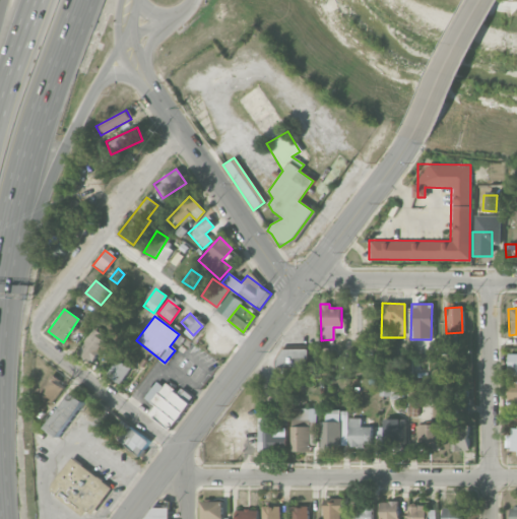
[(108,342),(91,331),(75,353),(91,366),(108,342)]
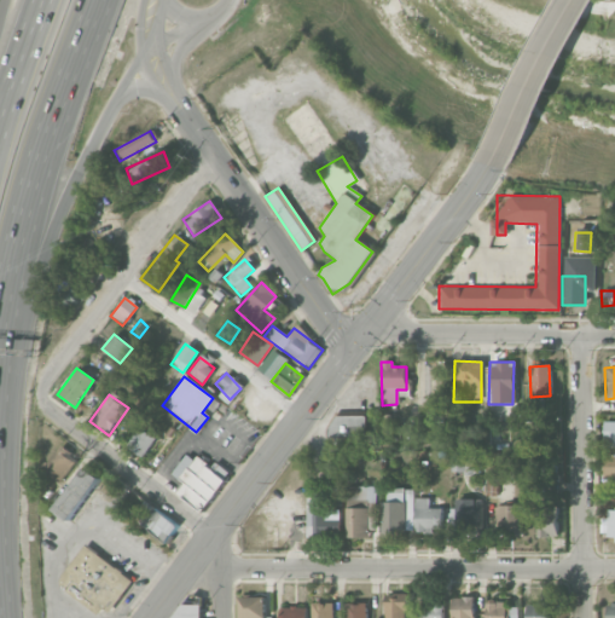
[(394,415),(378,415),(379,431),(395,431),(394,415)]
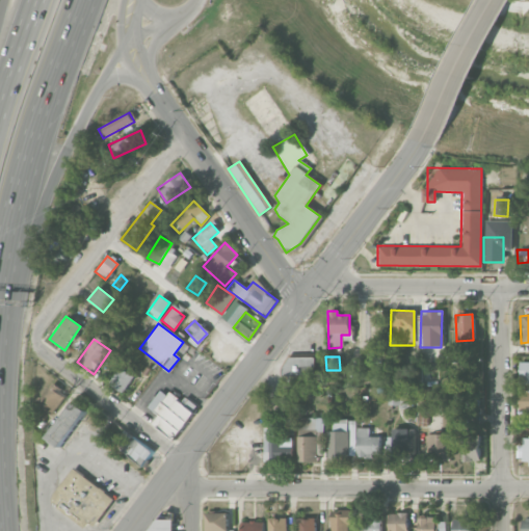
[(517,386),(528,386),(528,362),(518,363),(517,386)]
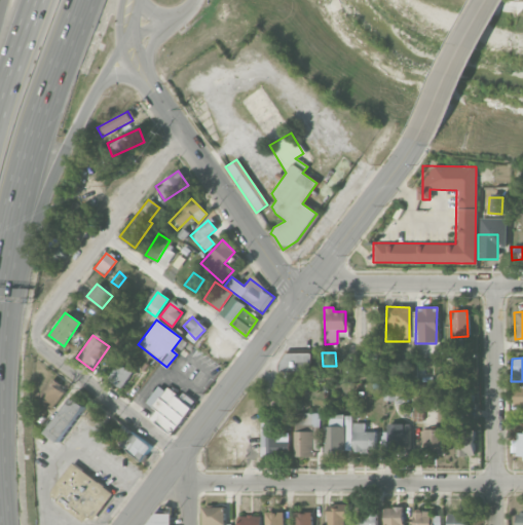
[(131,373),(117,363),(106,379),(119,388),(131,373)]
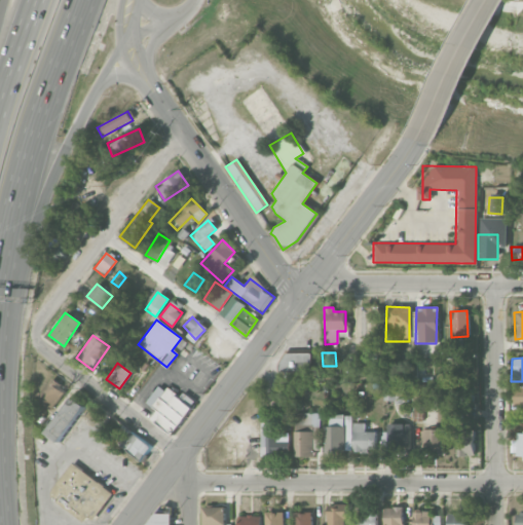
[(35,401),(50,410),(64,389),(48,380),(35,401)]
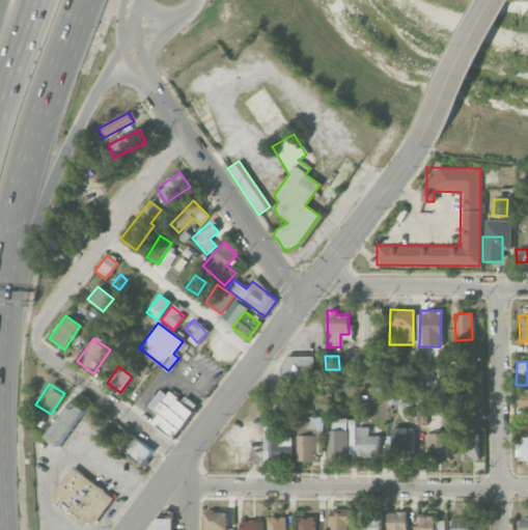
[(150,423),(172,440),(197,406),(184,396),(179,402),(160,388),(145,407),(157,415),(150,423)]
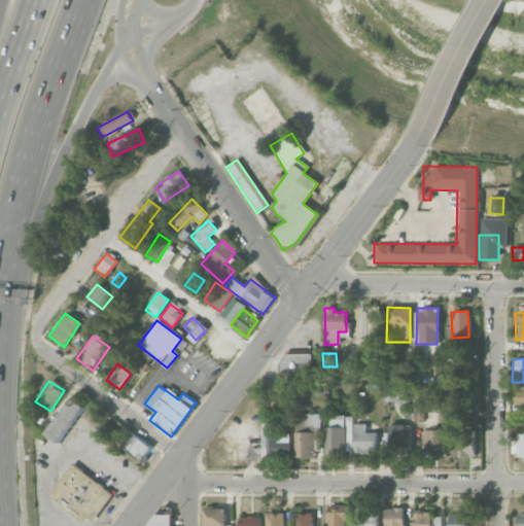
[(382,402),(408,402),(408,385),(382,385),(382,402)]
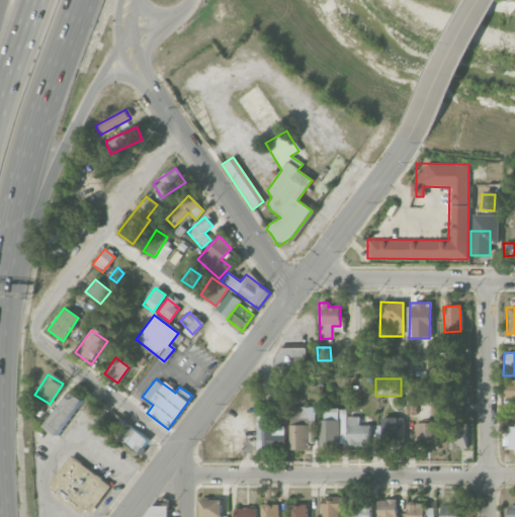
[(419,411),(420,378),(407,378),(406,411),(419,411)]
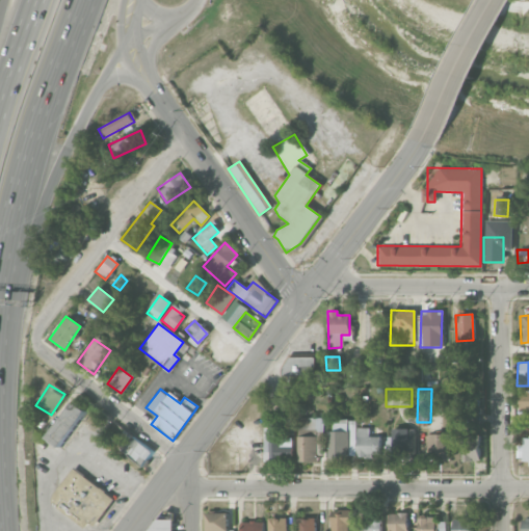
[(528,393),(518,393),(517,409),(528,408),(528,393)]
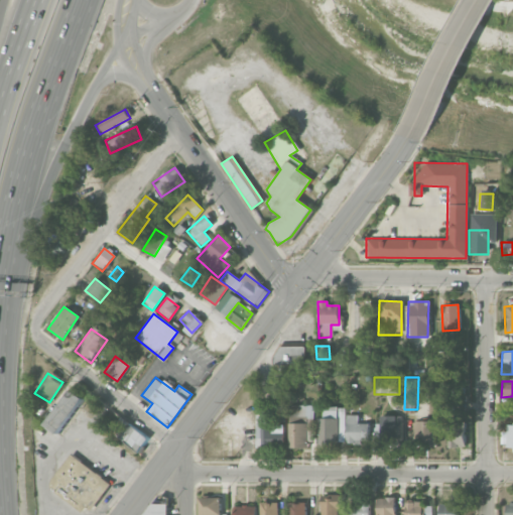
[(59,435),(82,397),(69,389),(46,427),(59,435)]
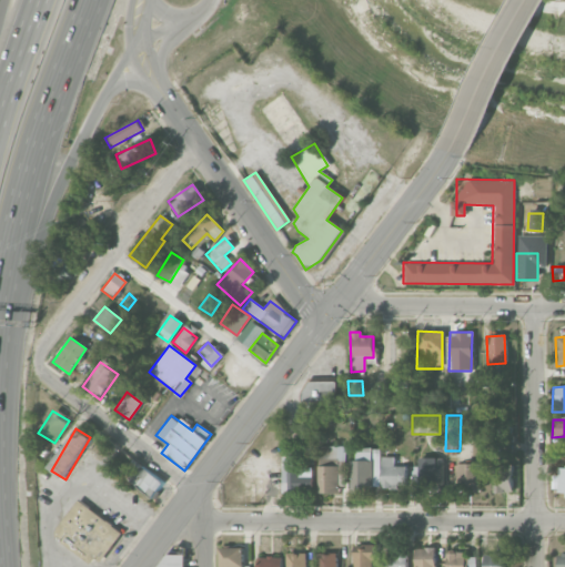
[(345,447),(318,447),(318,494),(339,495),(339,462),(345,462),(345,447)]
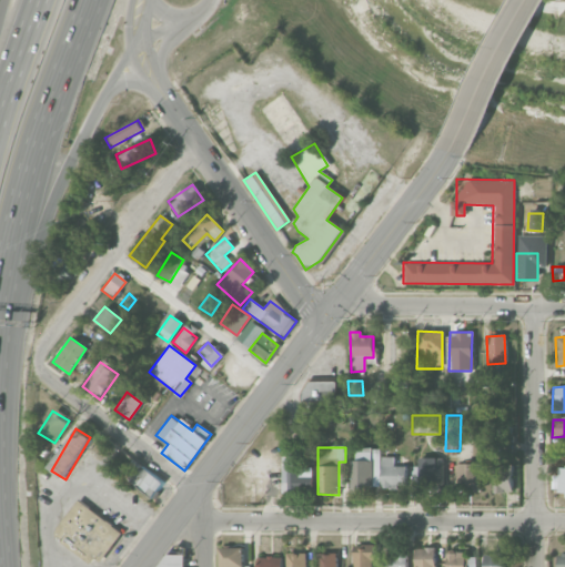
[(379,451),(355,449),(355,461),(350,461),(350,494),(365,494),(365,487),(379,488),(379,451)]
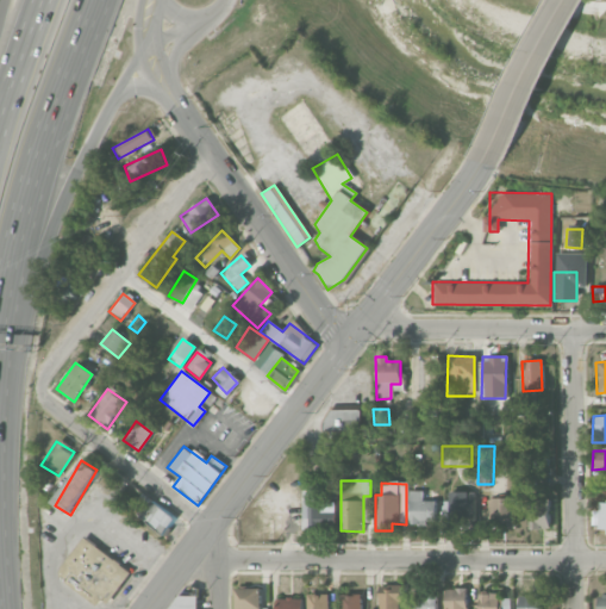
[(301,529),(335,528),(335,505),(312,505),(312,486),(301,486),(301,529)]
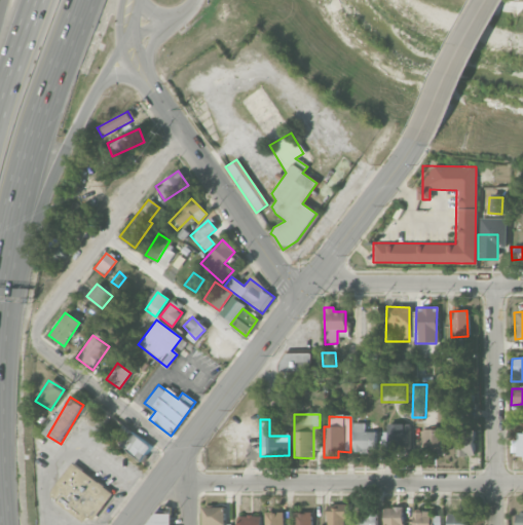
[(364,423),(351,423),(351,452),(375,452),(374,433),(364,433),(364,423)]
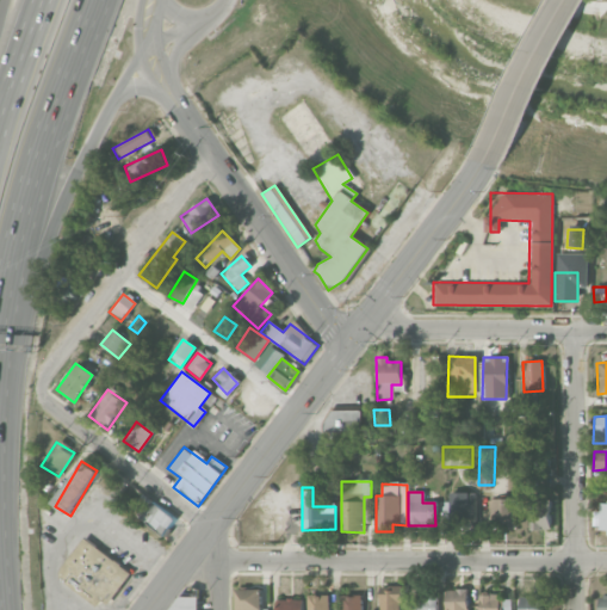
[(444,534),(458,534),(458,529),(474,529),(474,493),(445,493),(444,534)]
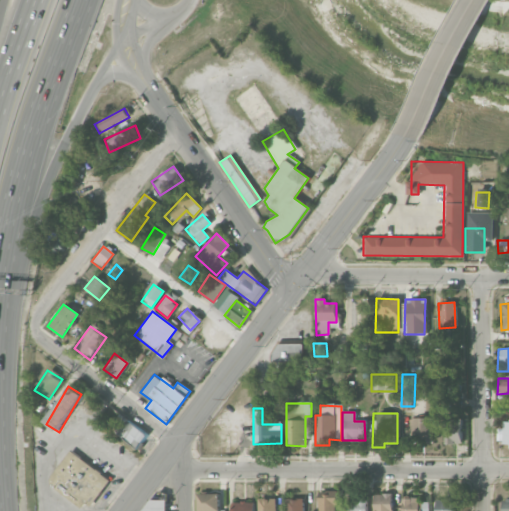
[(145,435),(118,414),(108,428),(135,448),(145,435)]
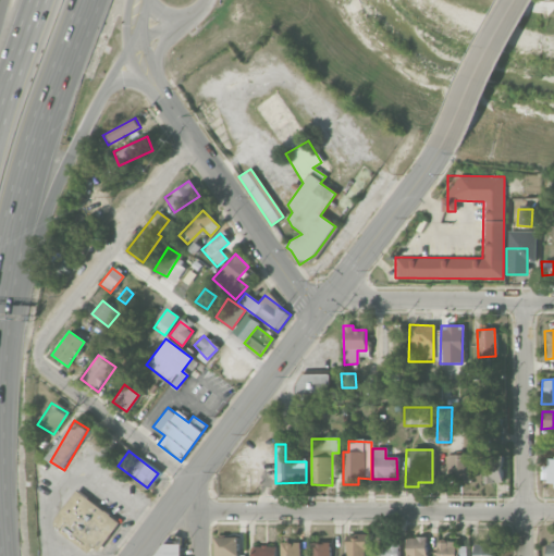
[(448,470),(448,482),(467,482),(468,456),(443,455),(442,469),(448,470)]
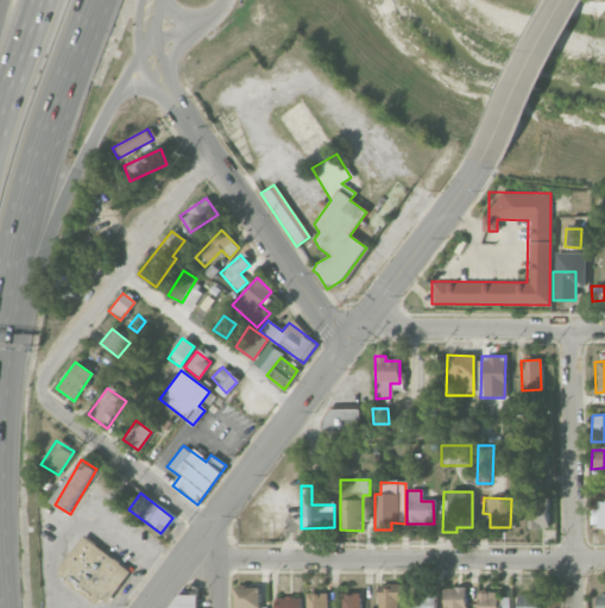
[(547,500),(527,499),(525,528),(547,530),(547,500)]
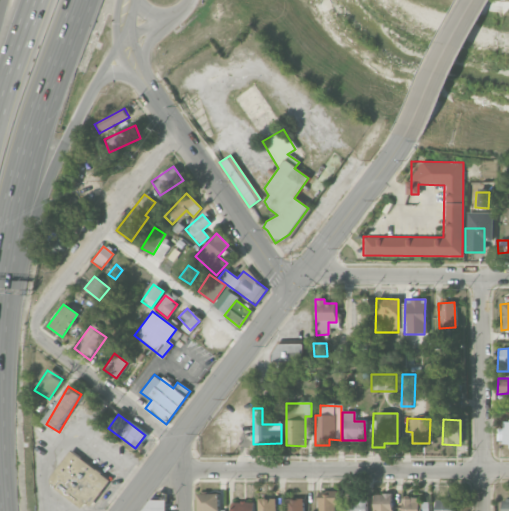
[(508,422),(501,422),(500,444),(508,444),(508,422)]
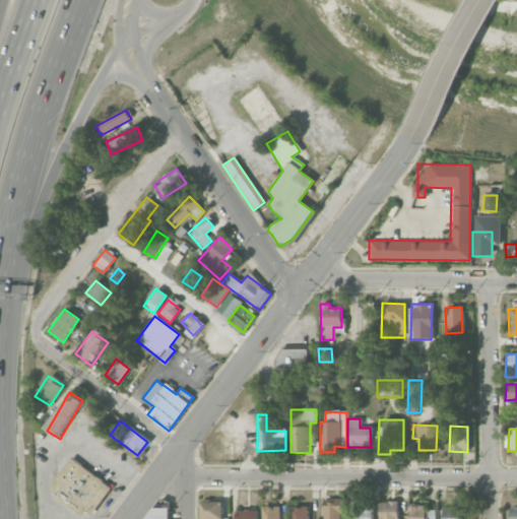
[(111,488),(70,458),(49,487),(90,516),(111,488)]
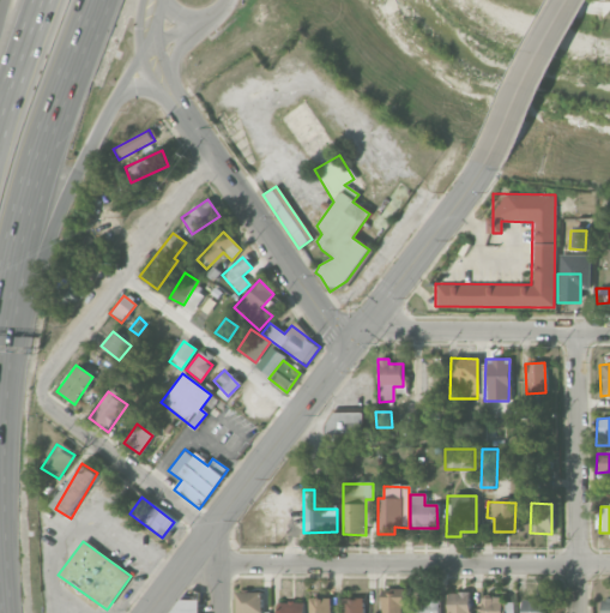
[(234,593),(234,612),(260,612),(260,592),(234,593)]
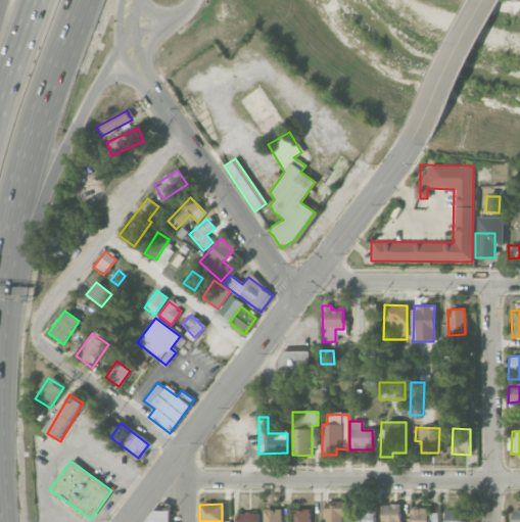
[(398,521),(398,504),(380,505),(380,521),(398,521)]
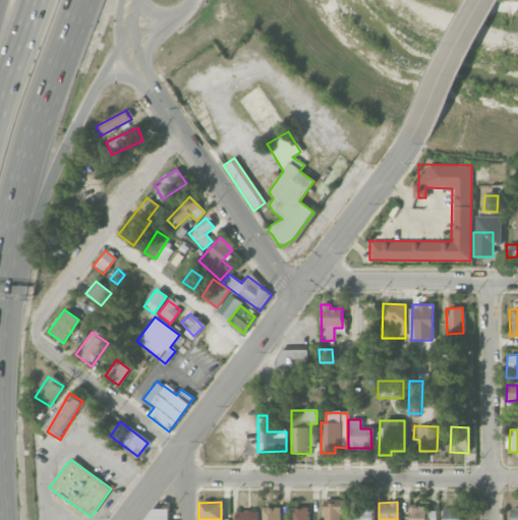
[(279,519),(280,508),(262,507),(261,519),(279,519)]
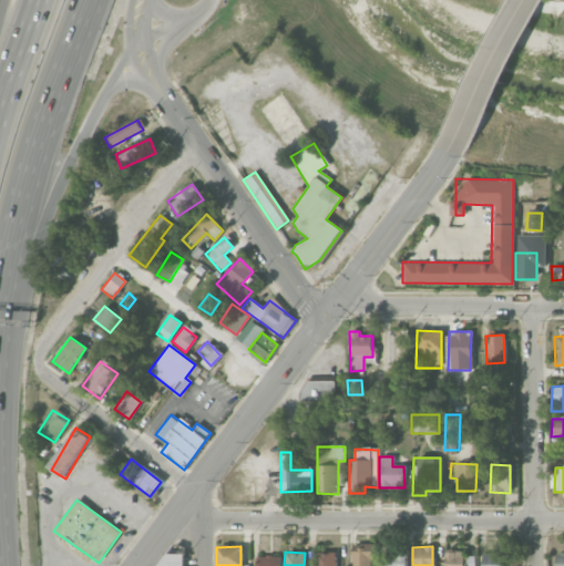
[(387,552),(386,565),(403,565),(404,553),(387,552)]
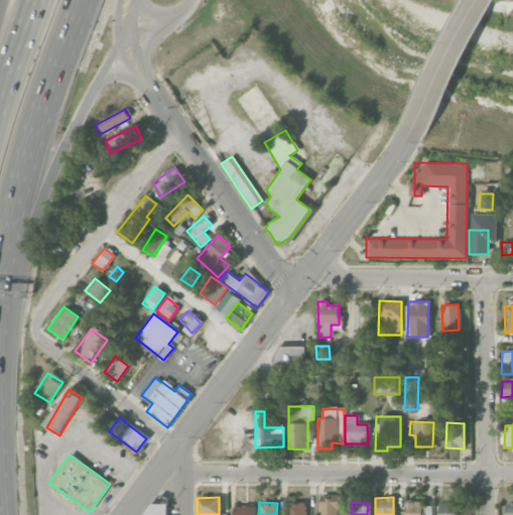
[(429,514),(429,506),(418,507),(418,502),(402,502),(402,514),(429,514)]
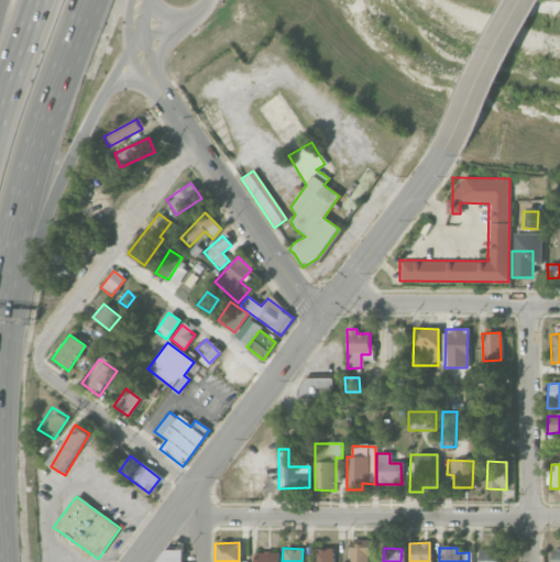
[(332,561),(333,550),(315,549),(314,561),(332,561)]
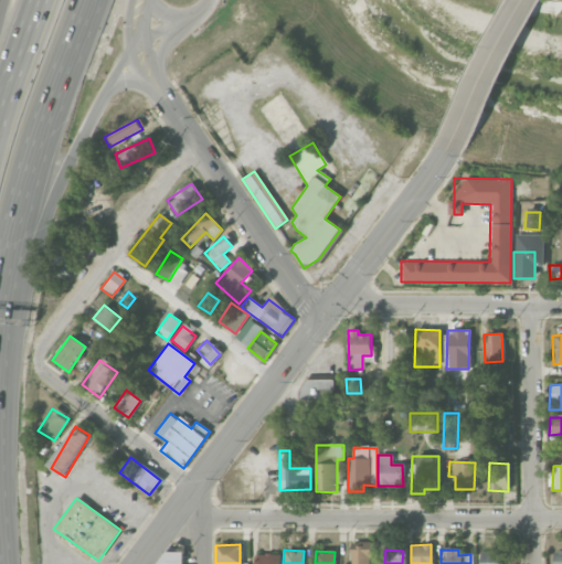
[(499,563),(499,551),(479,552),(479,563),(499,563)]
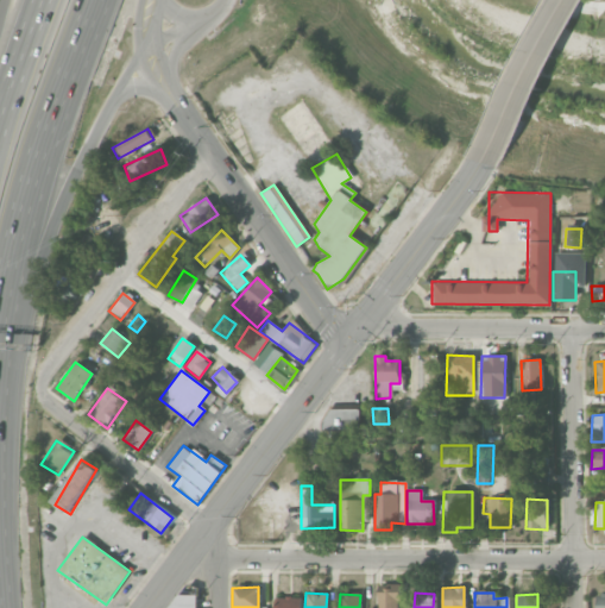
[(604,607),(604,594),(593,595),(593,607),(604,607)]
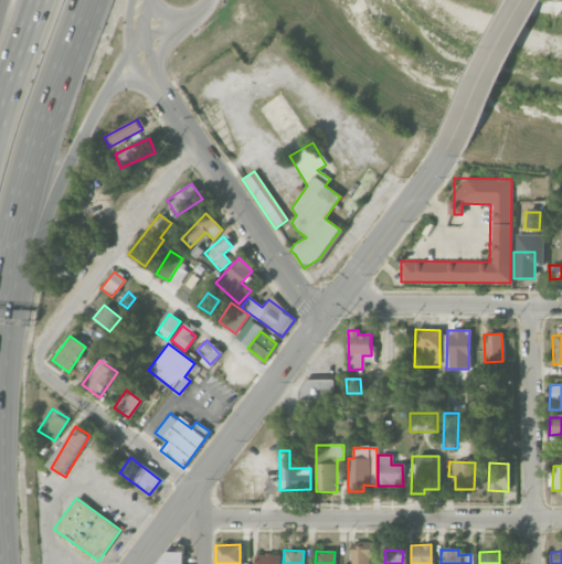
[(182,563),(182,552),(151,552),(151,563),(182,563)]
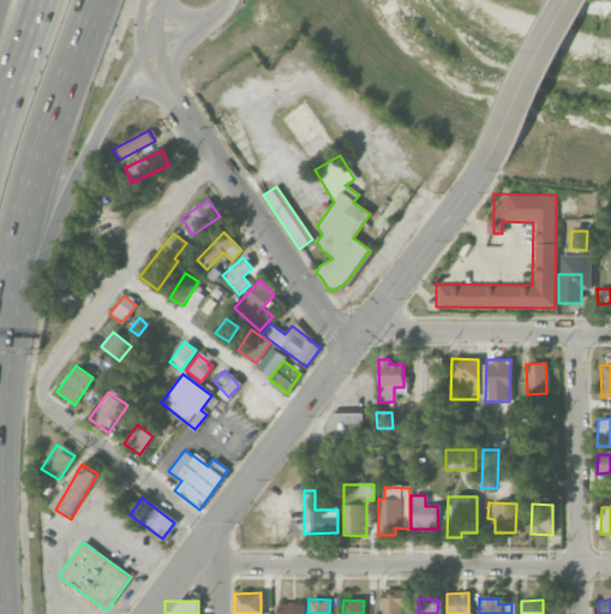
[(303,613),(303,603),(276,603),(275,613),(303,613)]
